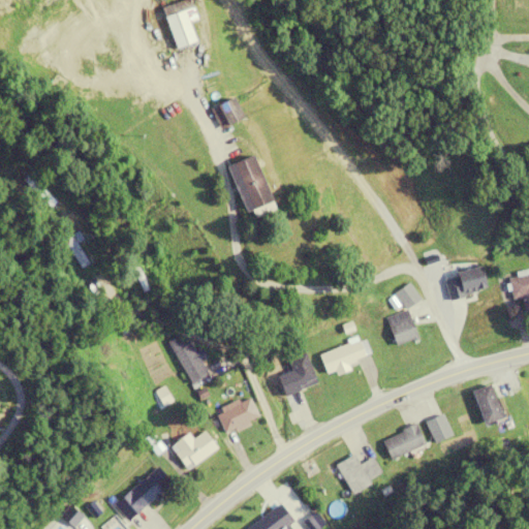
[(195,42),(185,12),(191,10),(188,0),(184,0),(160,8),(175,50),(195,42)]
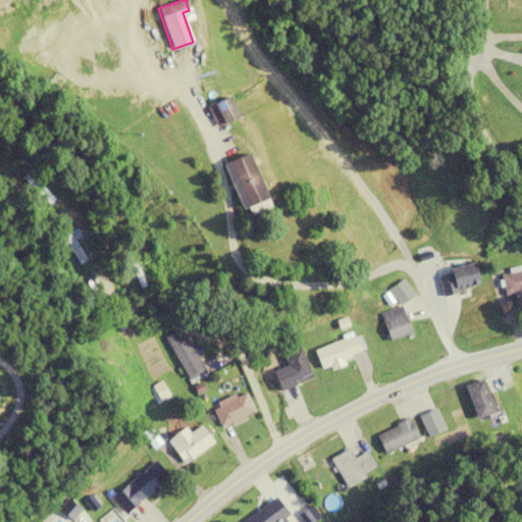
[(239,116),(228,96),(206,107),(216,127),(239,116)]
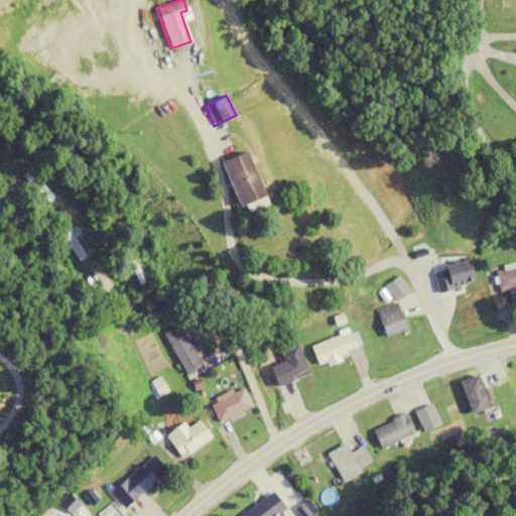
[(247,151),(224,159),(241,205),(263,197),(247,151)]
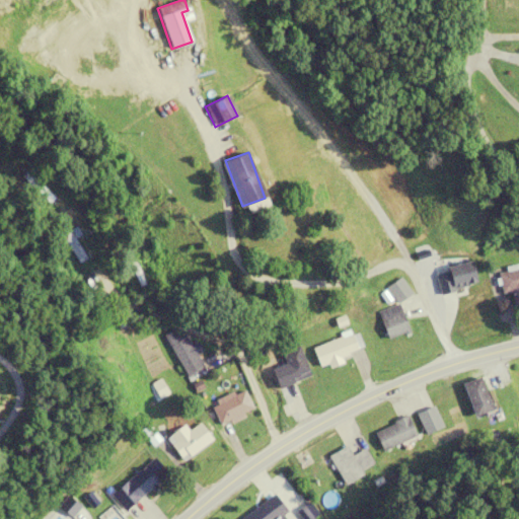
[(87,220),(73,205),(59,220),(73,234),(87,220)]
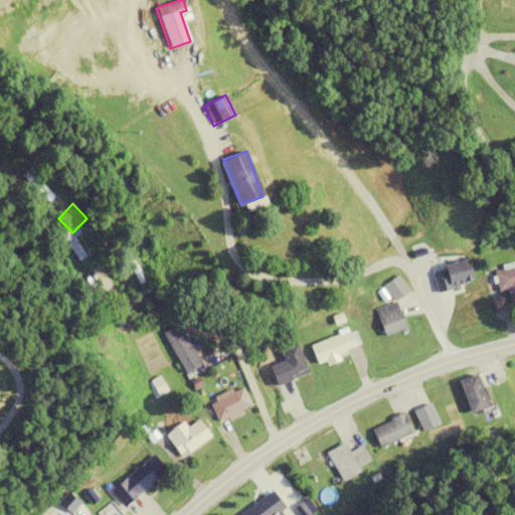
[(498,292),(510,291),(512,299),(514,298),(514,267),(495,270),(498,292)]
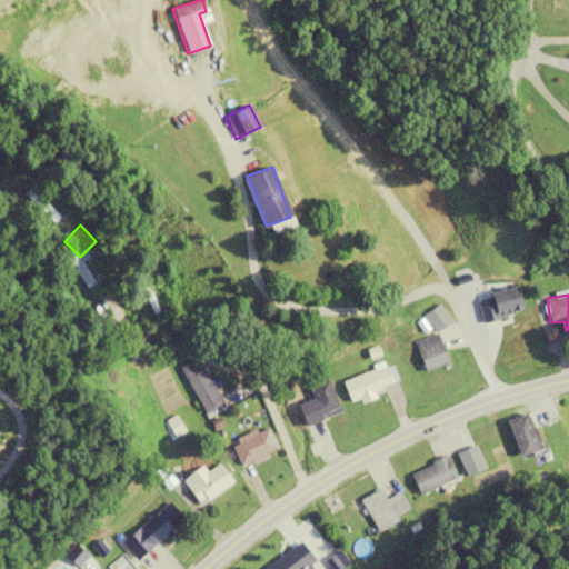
[(488,305),(493,338),(511,336),(507,301),(488,305)]
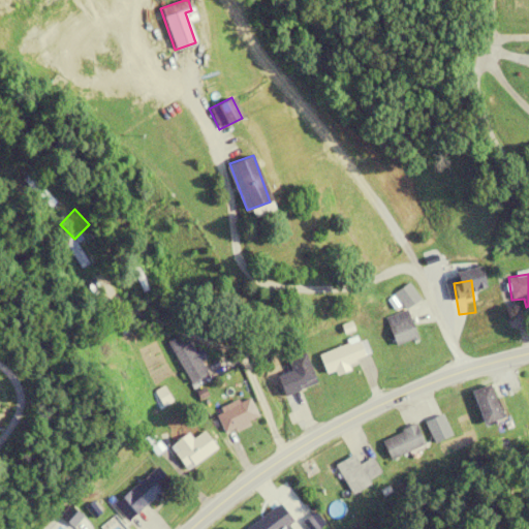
[(385,317),(394,346),(415,339),(407,311),(385,317)]
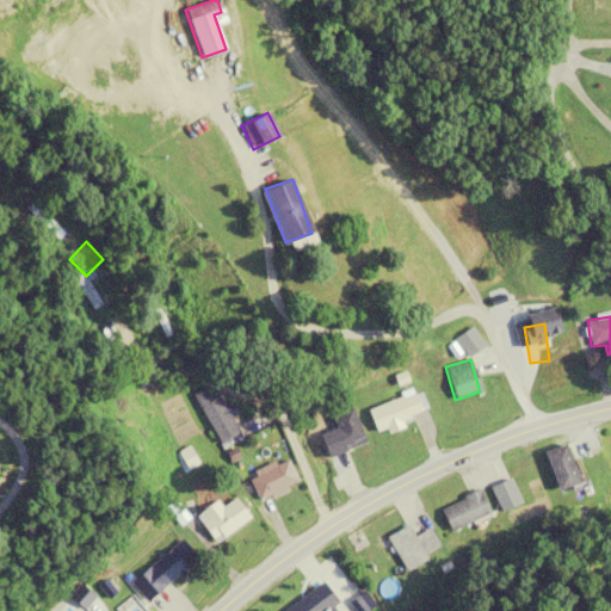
[(229,402),(223,406),(217,396),(210,400),(204,389),(192,395),(221,443),(239,432),(230,418),(236,414),(229,402)]
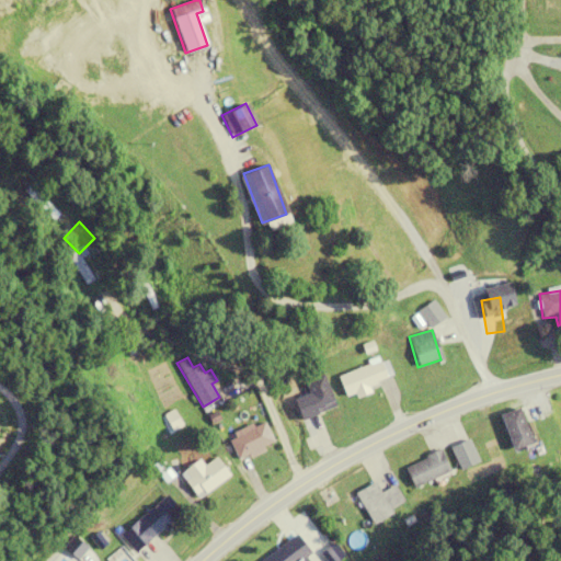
[(338,376),(345,398),(392,380),(385,358),(338,376)]
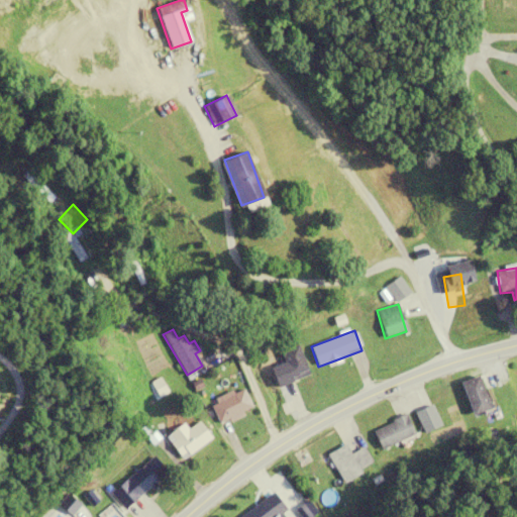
[(279,352),(284,364),(277,367),(284,384),(308,375),(297,345),(279,352)]
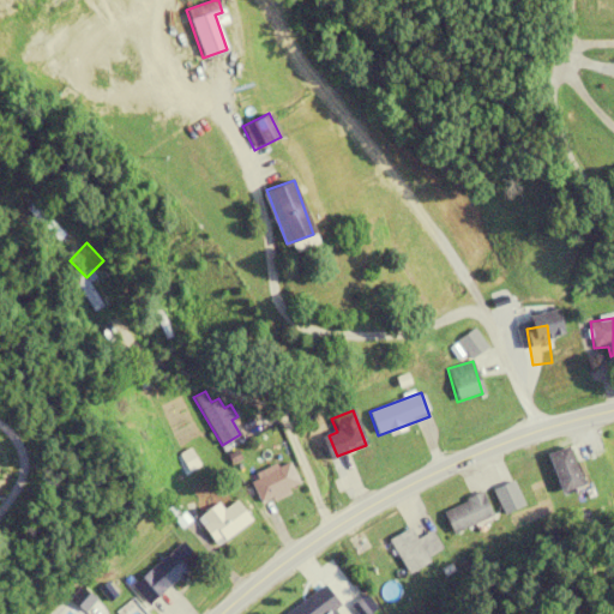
[(547,455),(561,493),(582,485),(567,446),(547,455)]
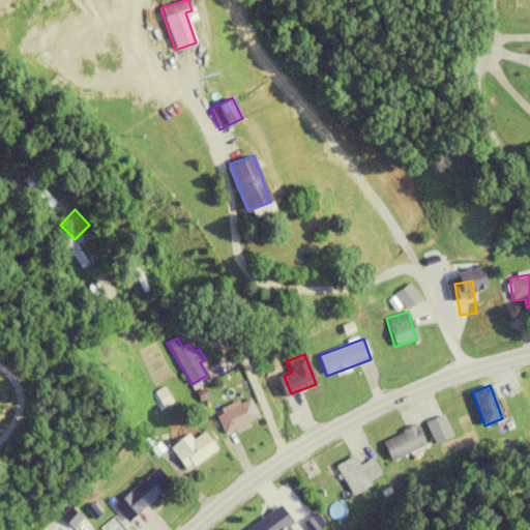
[(214,414),(225,435),(258,418),(247,398),(214,414)]
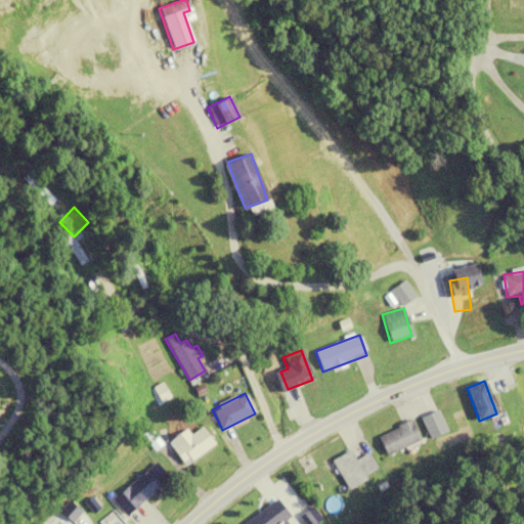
[(377,434),(383,454),(419,443),(412,423),(377,434)]
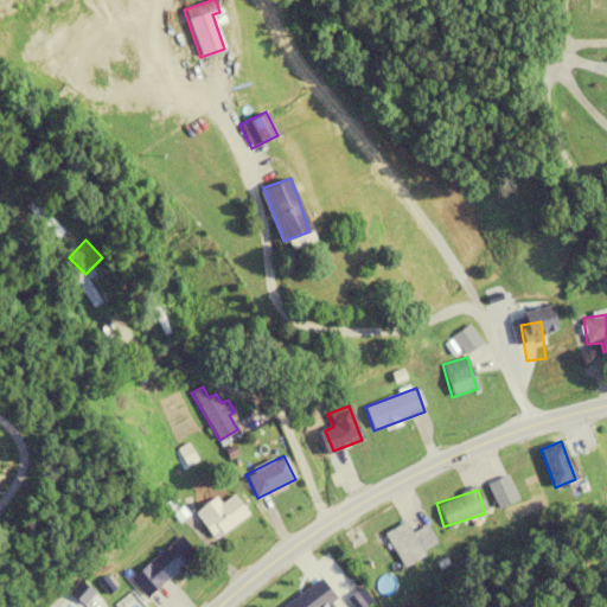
[(248,517),(232,494),(219,504),(216,498),(195,512),(213,540),(248,517)]
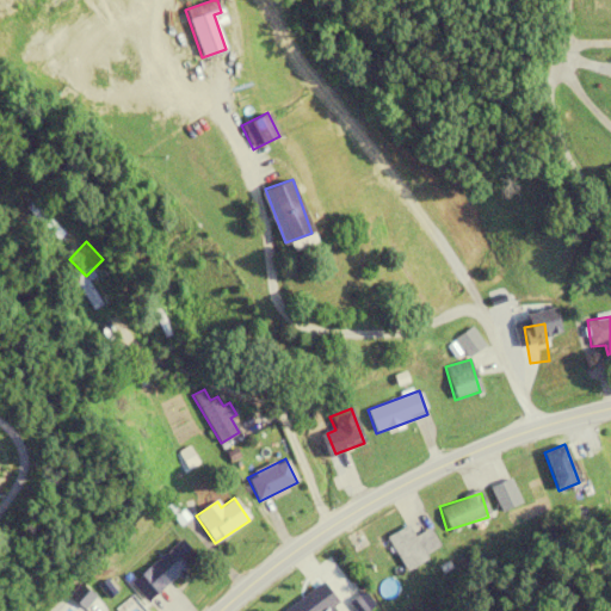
[(405,573),(427,561),(425,555),(439,548),(429,529),(413,537),(407,526),(386,537),(405,573)]
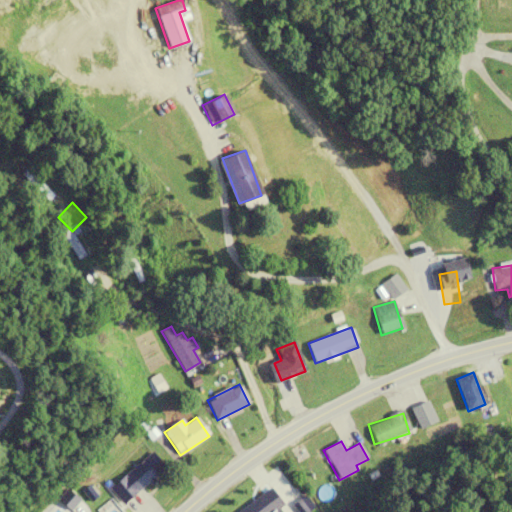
[(165,469),(152,453),(117,480),(130,497),(165,469)]
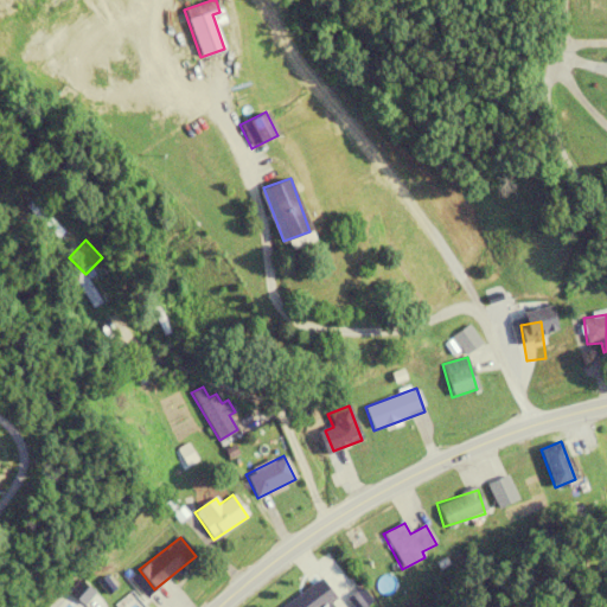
[(324,606),(336,599),(319,579),(282,606),(324,606)]
